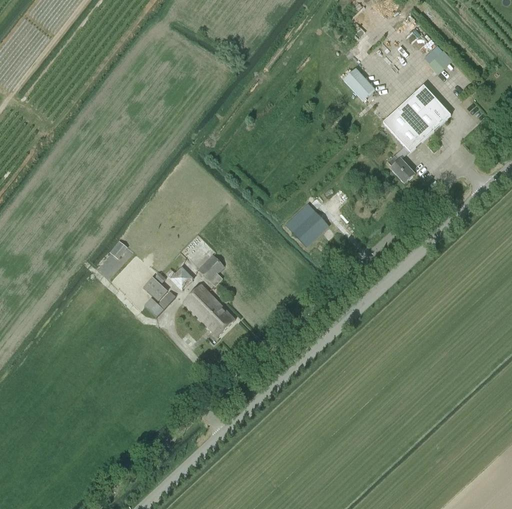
[(407,36),(413,42),(421,33),(415,27),(407,36)]
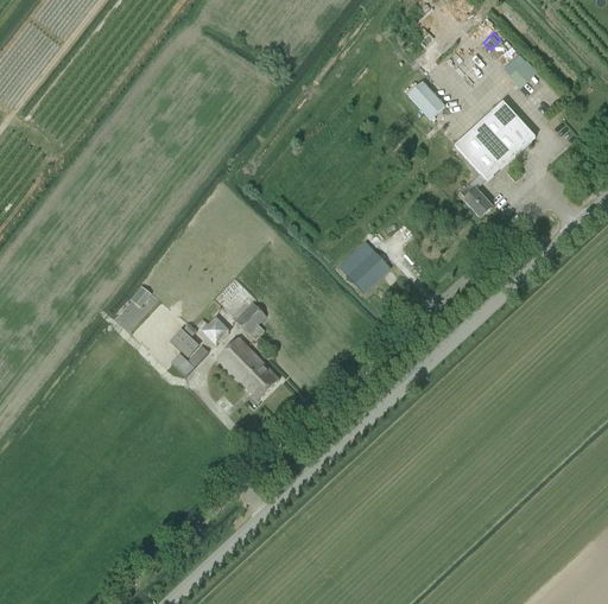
[(519,53),(504,69),(510,76),(525,61),(519,53)]
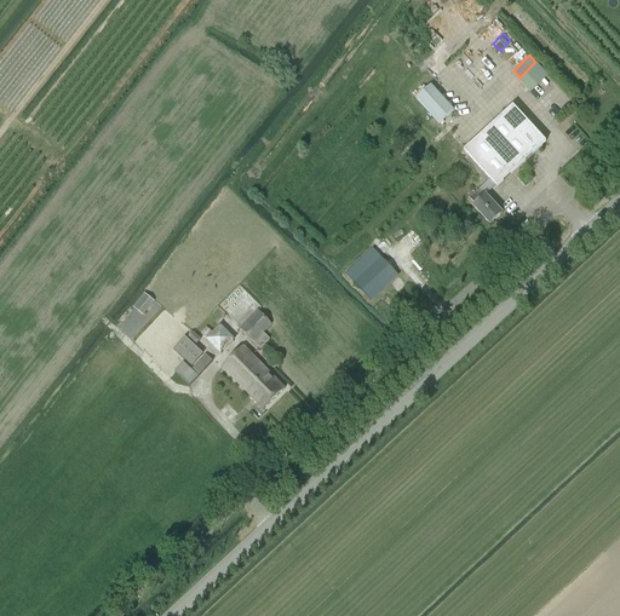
[(520,78),(518,79),(529,91),(549,73),(537,61),(535,62),(520,78)]
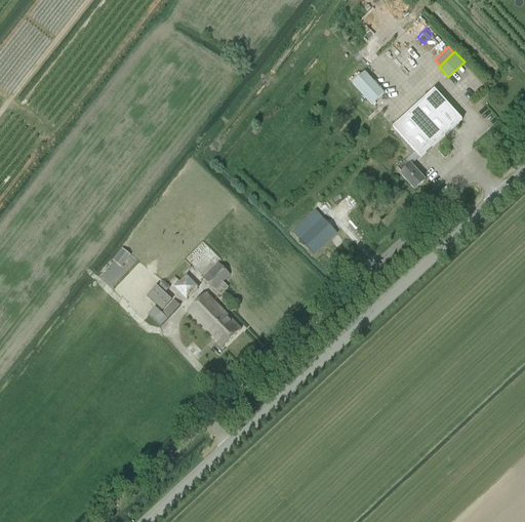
[(352,82),(371,104),(385,91),(365,70),(352,82)]
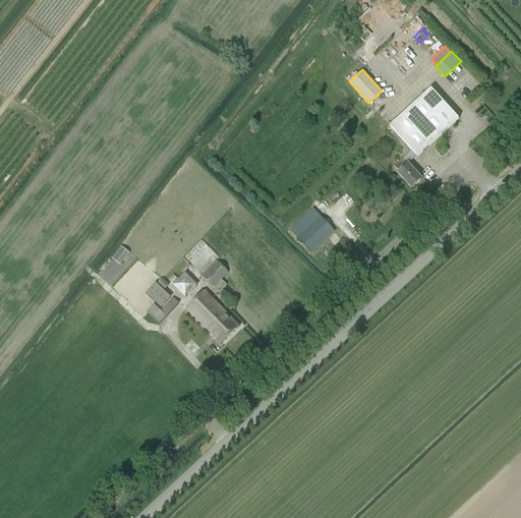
[(418,155),(456,120),(459,117),(431,87),(390,124),(418,155)]
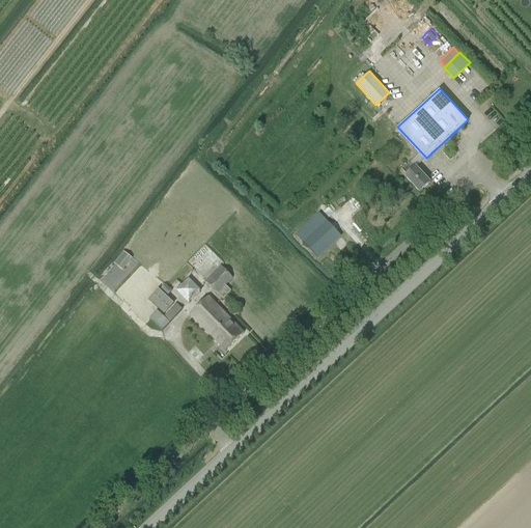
[(420,190),(430,181),(416,165),(414,166),(410,161),(402,168),(408,173),(406,174),(420,190)]
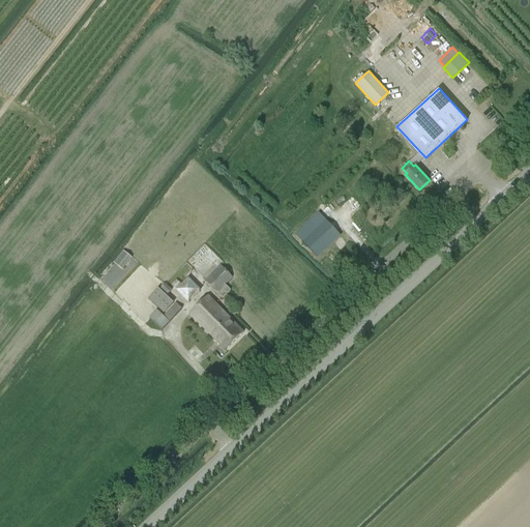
[(317,255),(340,234),(319,212),(297,233),(317,255)]
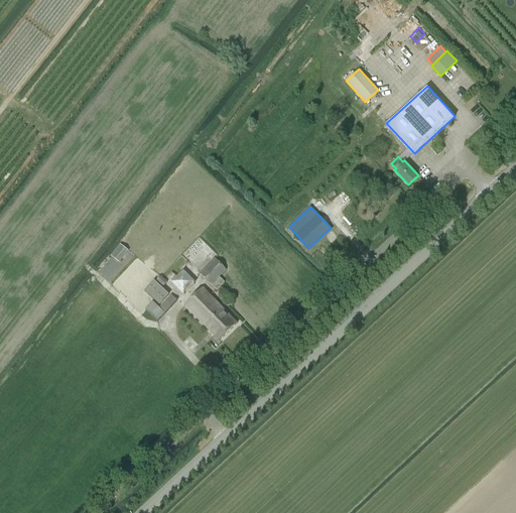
[(120,242),(110,254),(119,261),(129,249),(120,242)]
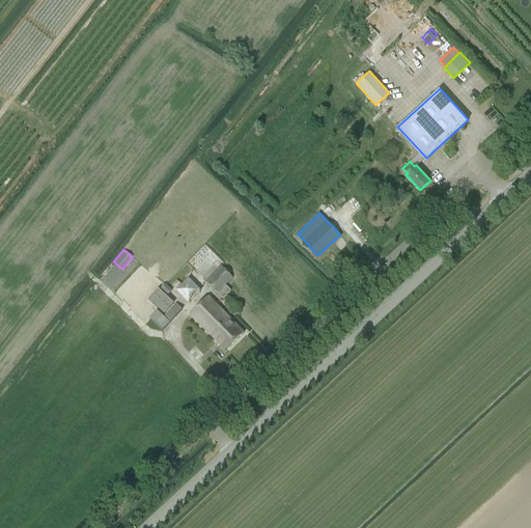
[(232,276),(221,265),(220,265),(205,279),(217,292),(218,292),(223,297),(230,288),(225,283),(232,276)]
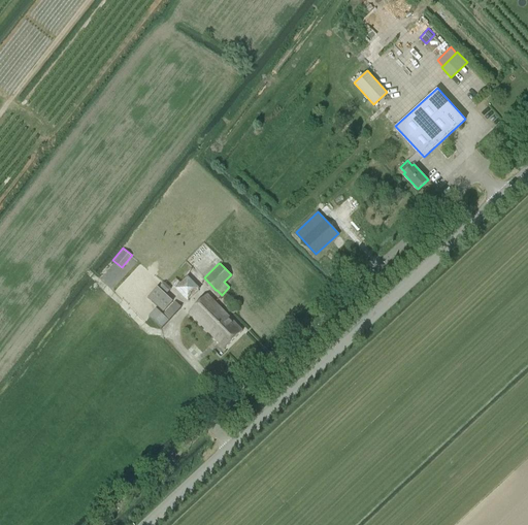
[(175,286),(189,298),(200,286),(188,273),(175,286)]
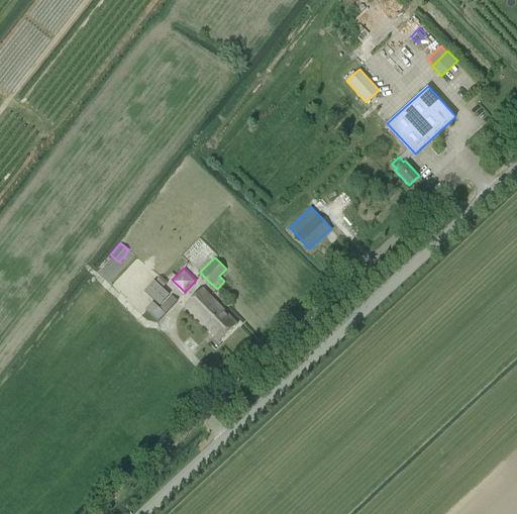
[(168,281),(161,275),(157,280),(163,286),(168,281)]
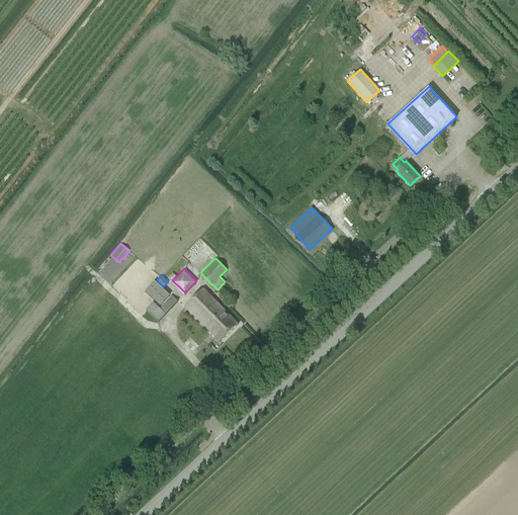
[(159,320),(178,299),(171,293),(170,294),(154,279),(145,290),(160,305),(159,306),(153,301),(146,308),(159,320)]
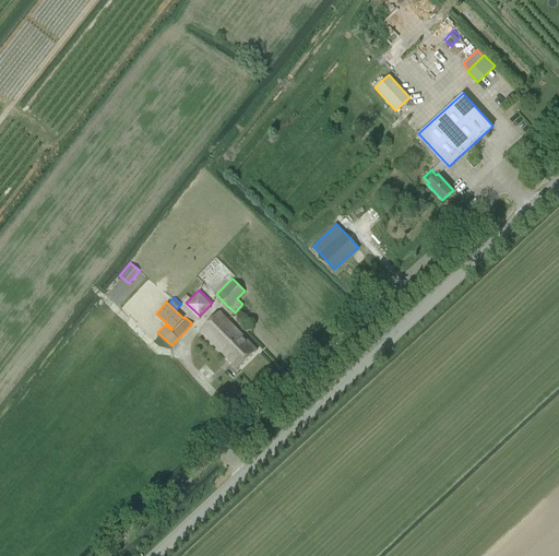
[(237,367),(257,349),(219,310),(200,330),(237,367)]
